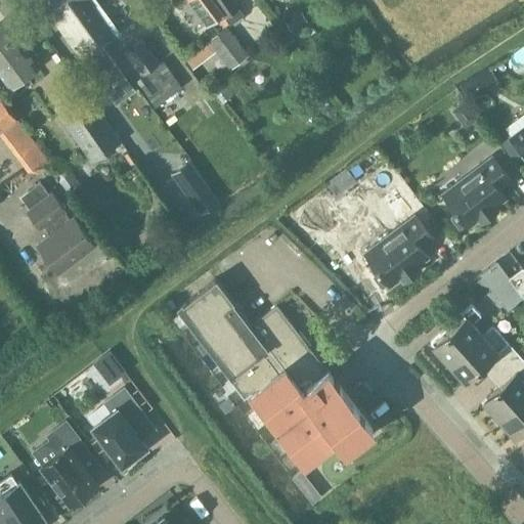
[(66,5),(61,0),(40,0),(55,19),(54,20),(83,59),(104,44),(103,42),(101,44),(87,26),(81,29),(64,6),(66,5)]
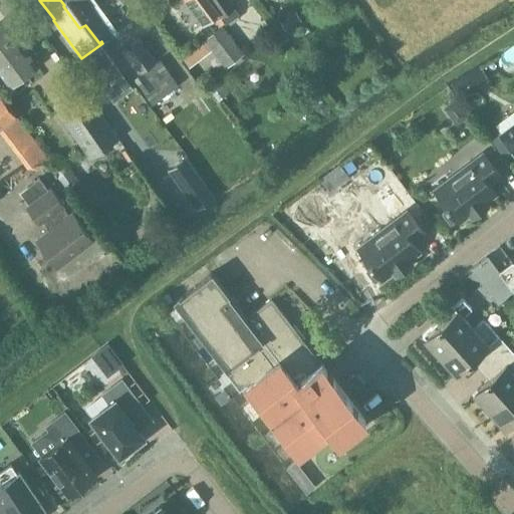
[(117,32),(93,0),(60,0),(64,5),(63,6),(79,28),(85,25),(99,43),(101,41),(102,43),(117,32)]
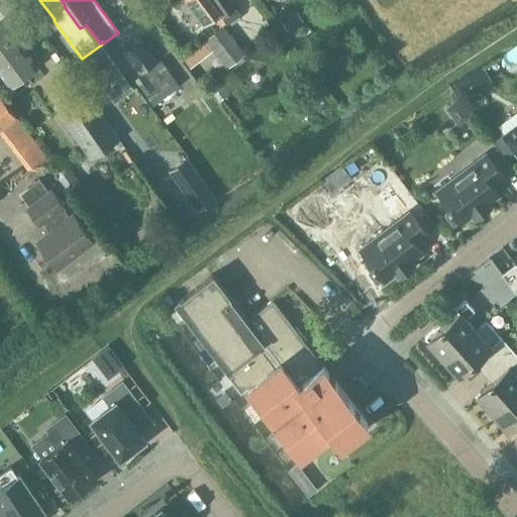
[(215,18),(219,15),(208,0),(184,0),(204,26),(210,22),(211,24),(216,20),(215,18)]
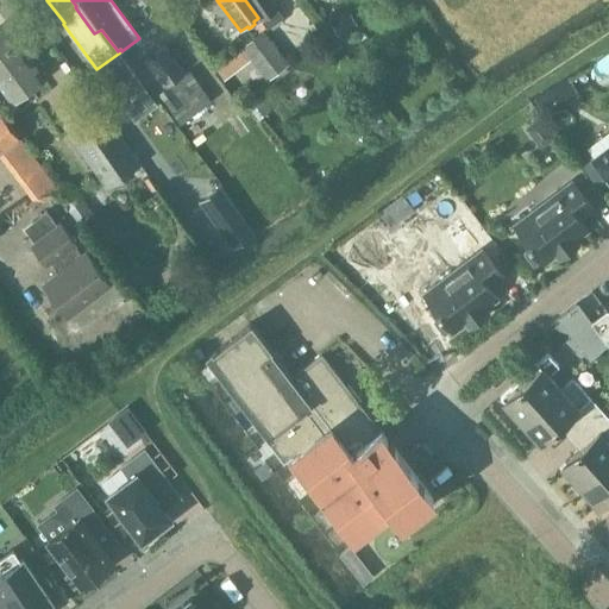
[(245,0),(267,30),(284,18),(271,0),(245,0)]
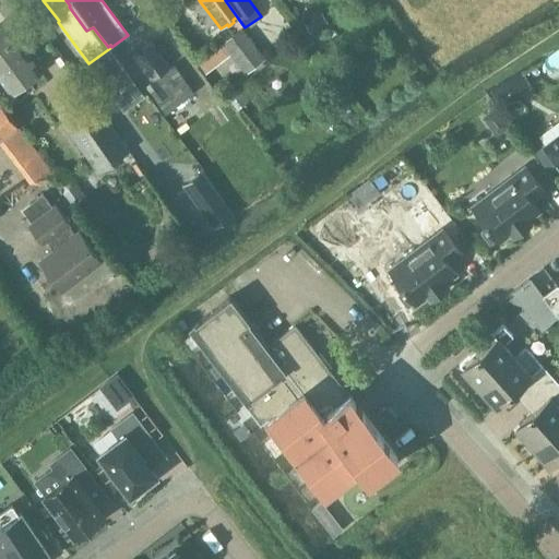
[(6,21),(0,24),(0,79),(11,94),(42,71),(6,21)]
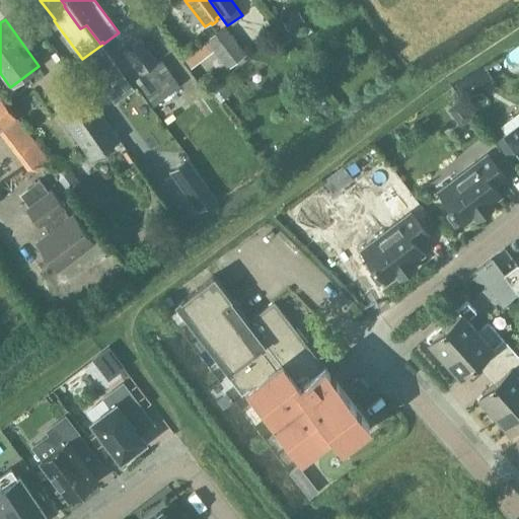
[(211,46),(228,68),(246,54),(224,25),(206,40),(207,42),(201,46),(199,44),(181,57),(190,66),(207,53),(205,51),(211,46)]
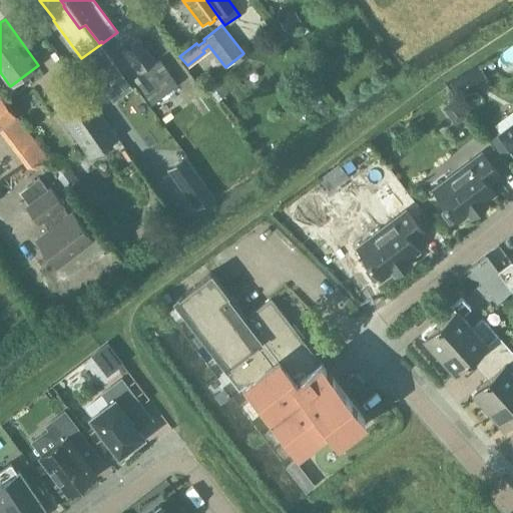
[(156,61),(138,38),(122,51),(139,75),(133,79),(152,105),(178,85),(158,59),(156,61)]
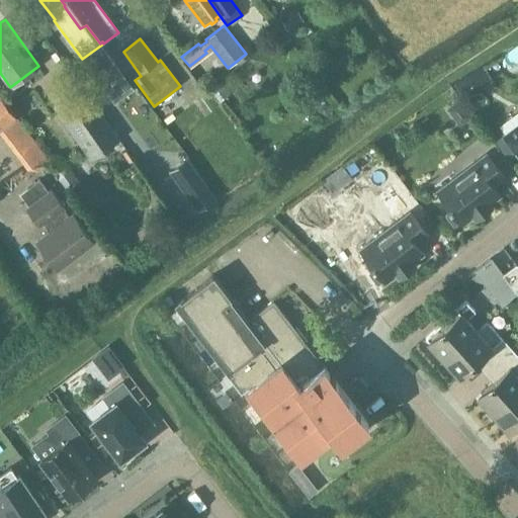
[(476,90),(466,77),(455,84),(463,97),(476,90)]
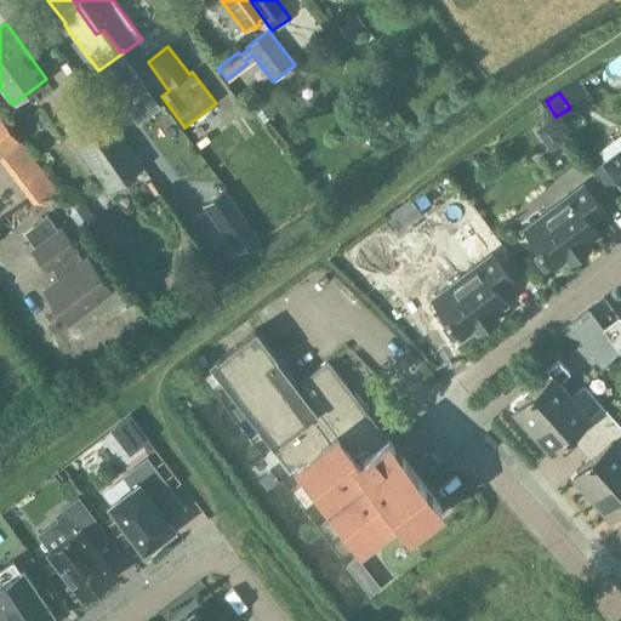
[(63,127),(109,192),(144,167),(98,103),(63,127)]
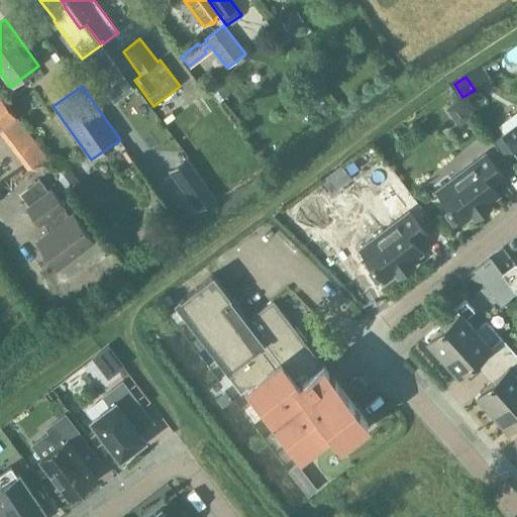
[(0,133),(27,170),(40,171),(52,162),(1,97),(0,97),(0,133)]
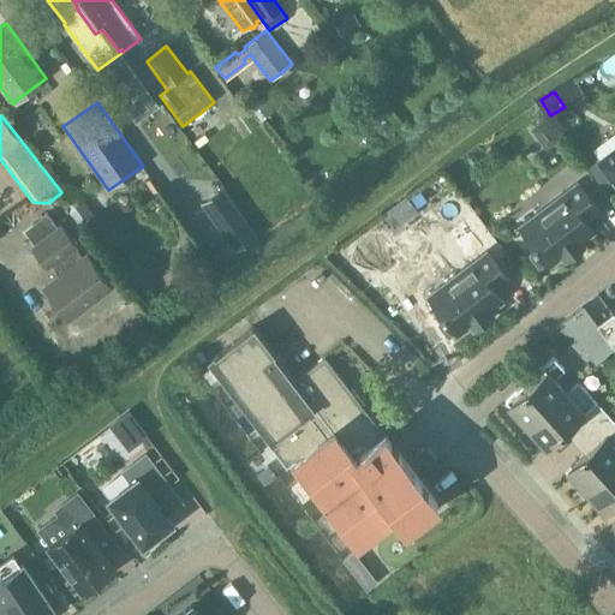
[(530,130),(547,151),(562,139),(544,118),(530,130)]
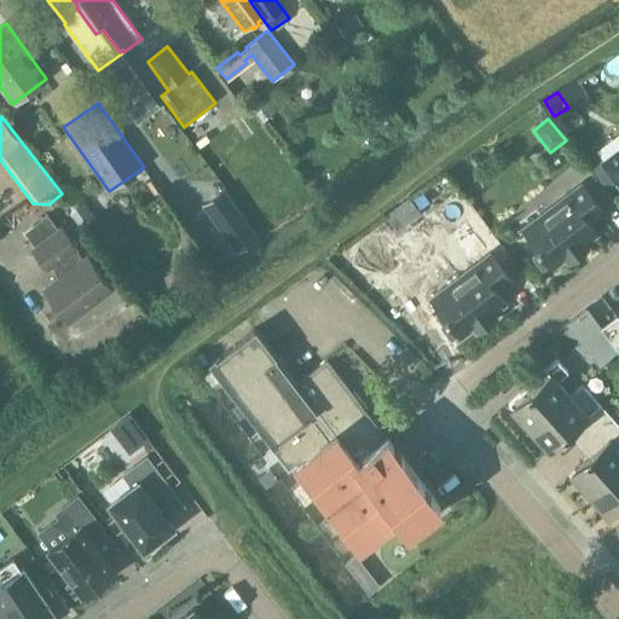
[(618,150),(602,163),(595,169),(608,189),(617,181),(618,185),(618,150)]
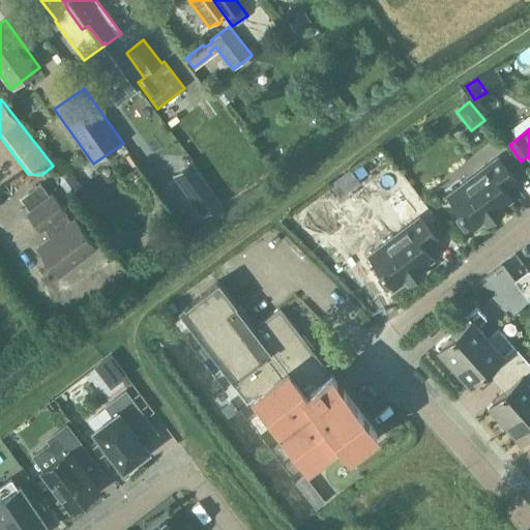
[(457,221),(466,232),(471,228),(473,230),(484,222),(488,226),(504,213),(501,209),(512,200),(505,190),(517,182),(499,158),(448,198),(463,216),(457,221)]
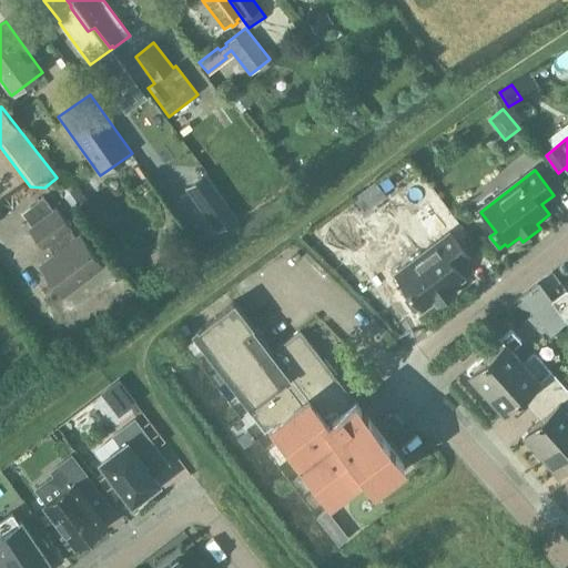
[(204,174),(184,189),(216,232),(236,217),(204,174)]
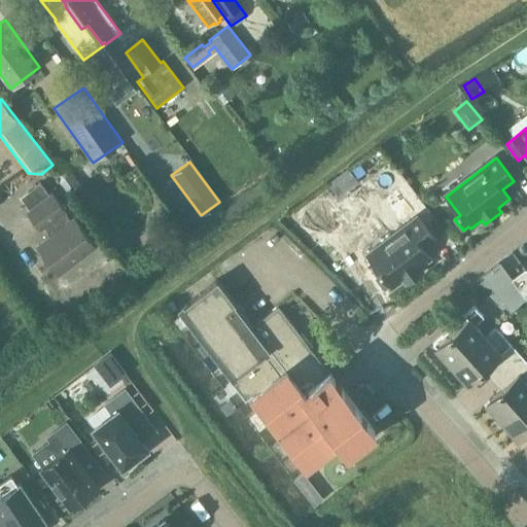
[(342,206),(364,192),(347,165),(325,179),(342,206)]
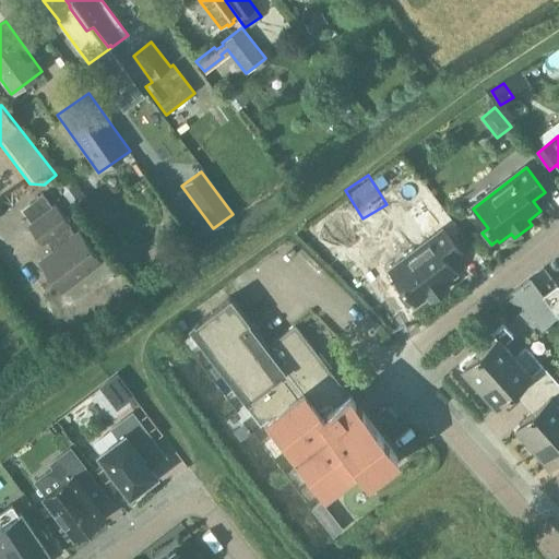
[(22,210),(32,223),(30,224),(44,244),(47,241),(54,250),(39,260),(62,292),(100,263),(78,232),(74,235),(68,226),(69,225),(55,205),(52,207),(43,194),(22,210)]
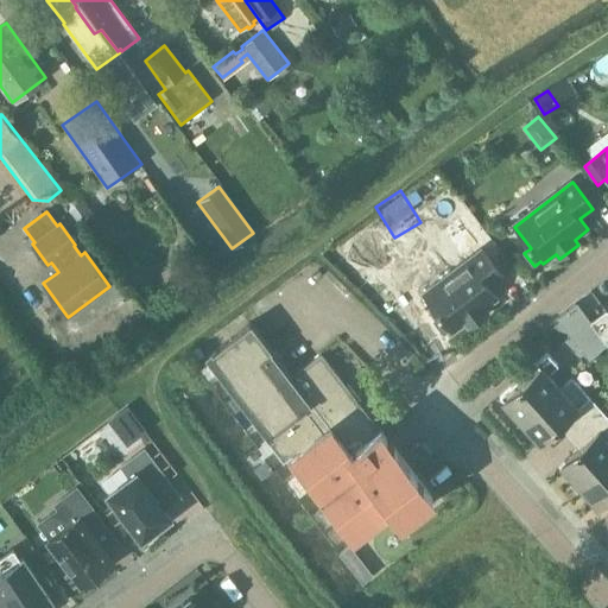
[(445,285),(426,299),(439,316),(434,322),(443,335),(450,329),(453,333),(466,322),(469,327),(474,323),(472,321),(481,314),(482,316),(487,312),(483,308),(498,298),(489,287),(502,277),(482,251),(458,220),(457,221),(458,222),(447,232),(468,260),(442,280),(445,285)]
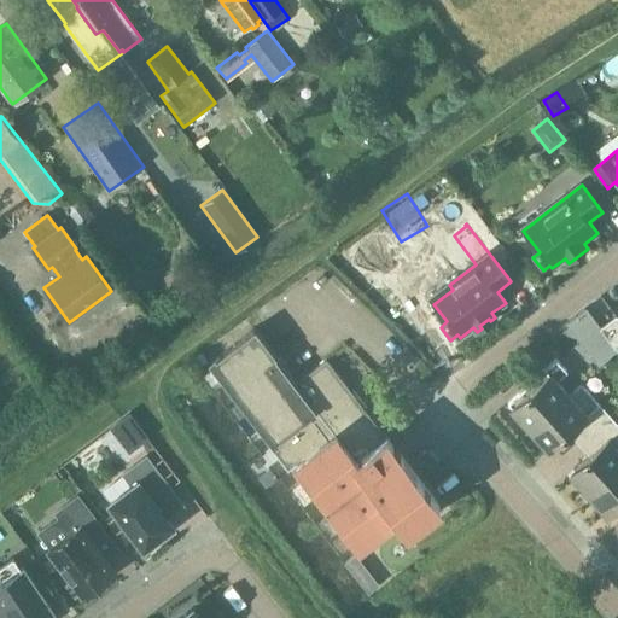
[(130,305),(117,314),(130,332),(144,324),(130,305)]
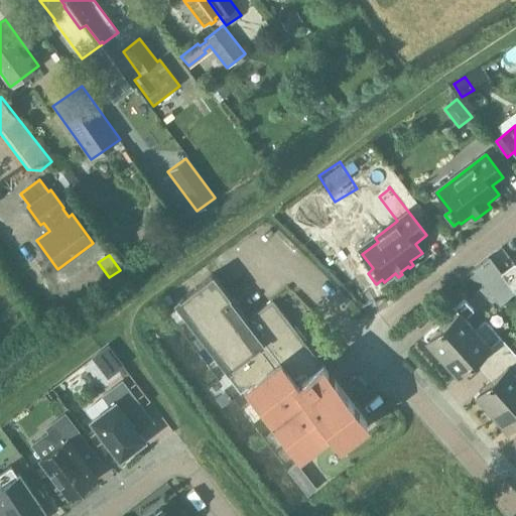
[(515,292),(515,265),(515,264),(501,274),(503,277),(515,293),(515,292)]
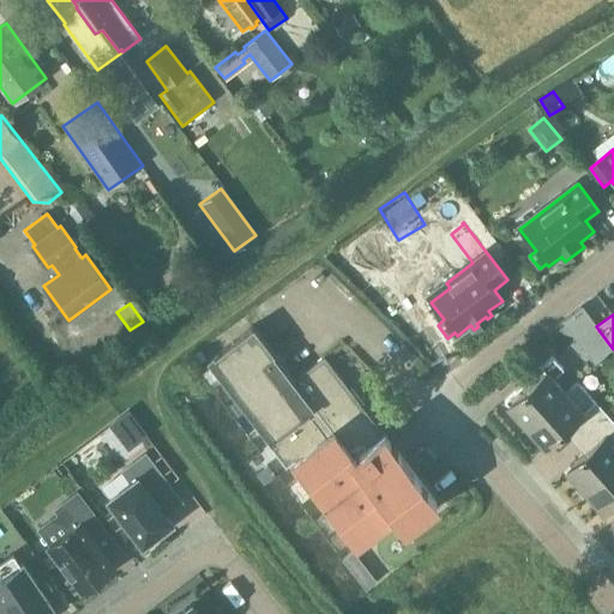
[(384,434),(325,356),(294,380),(253,326),(214,357),(277,439),(270,444),(287,467),(294,462),(356,543),(395,515),(405,528),(437,503),(385,434),(384,434)]
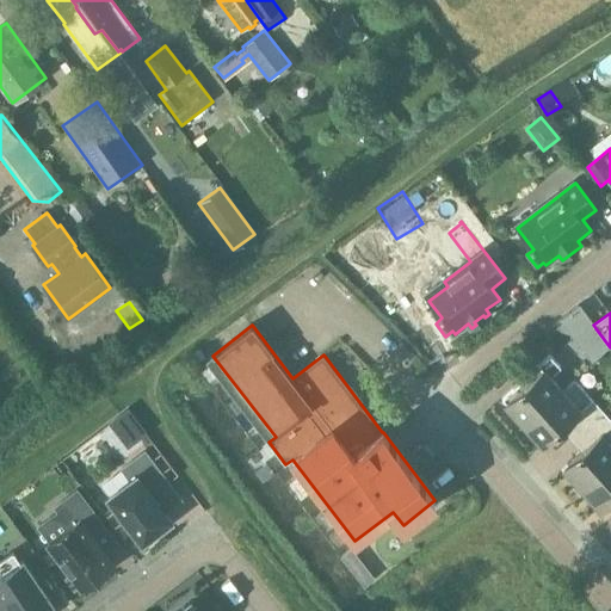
[(610,347),(596,328),(576,343),(593,363),(610,347)]
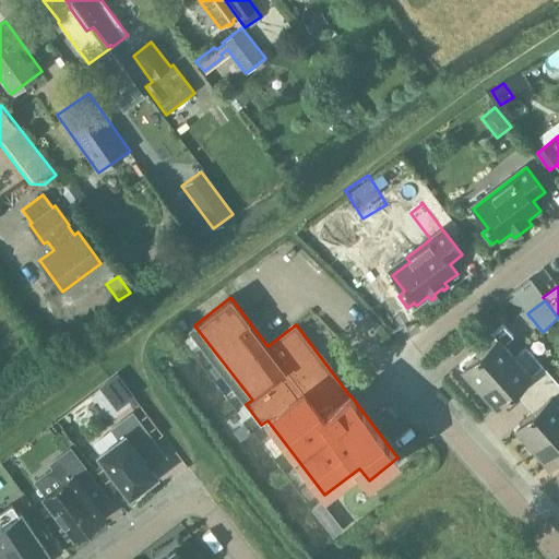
[(480,388),(513,356),(503,345),(513,336),(503,325),(460,365),(480,388)]
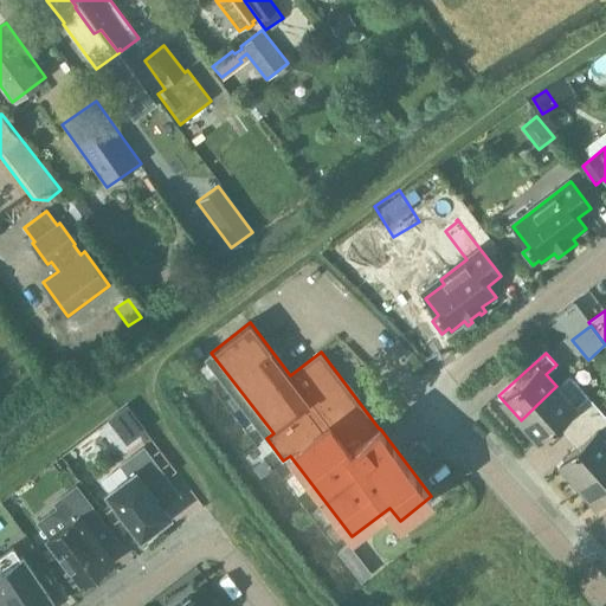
[(556,386),(521,420),(539,440),(562,419),(573,431),(599,407),(588,397),(569,375),(556,386)]
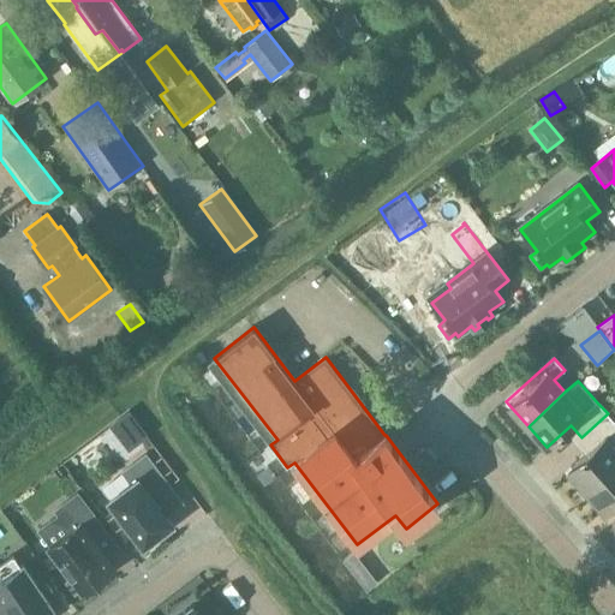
[(127,451),(141,440),(147,436),(129,412),(123,417),(109,427),(127,451)]
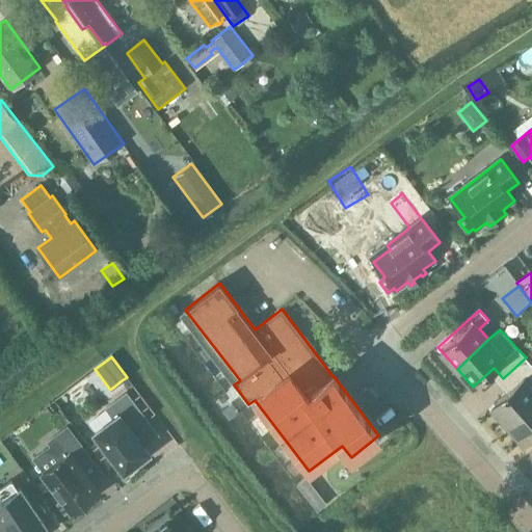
[(531,365),(526,357),(503,378),(511,388),(490,406),(507,425),(531,402),(531,387),(531,388),(531,387),(531,365)]
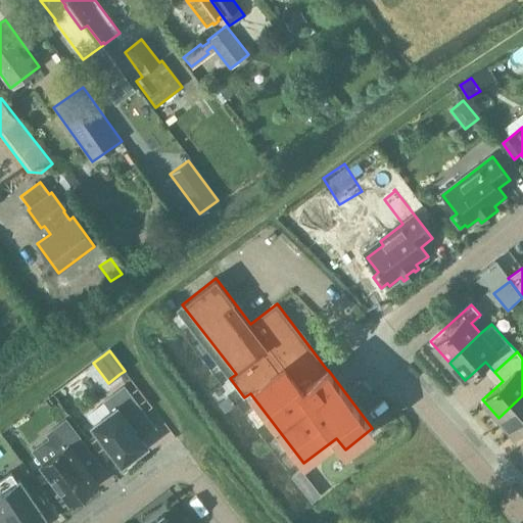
[(111,411),(92,426),(122,464),(125,462),(127,464),(136,457),(135,455),(146,445),(131,425),(145,415),(124,386),(104,401),(111,411)]
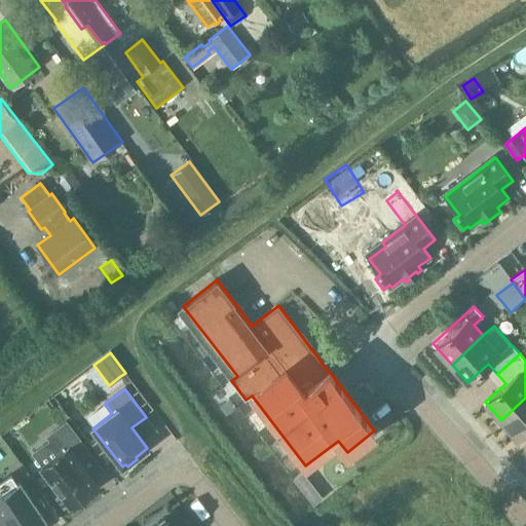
[(525,398),(501,420),(517,438),(525,429),(525,398)]
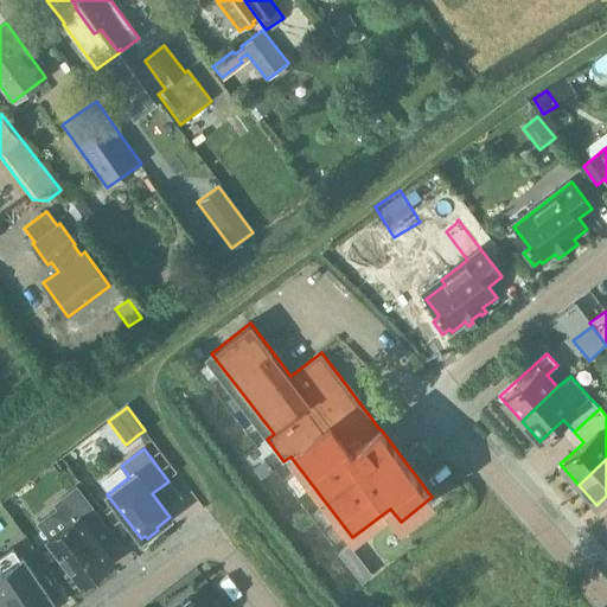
[(77,487),(55,504),(70,524),(48,542),(70,570),(65,574),(74,586),(78,582),(81,585),(112,562),(91,535),(106,525),(77,487)]
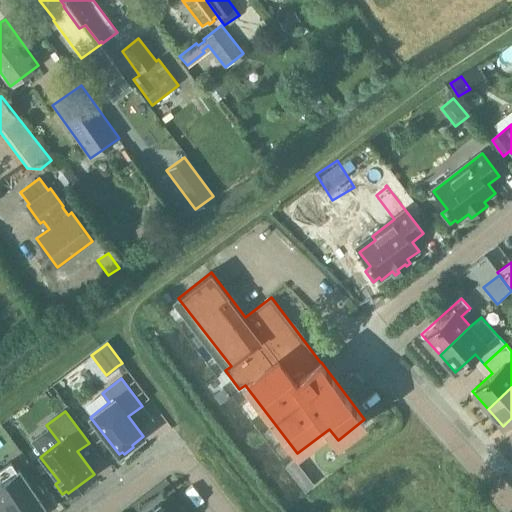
[(0,511),(6,508),(8,511),(43,511),(46,510),(19,471),(0,483),(0,511)]
